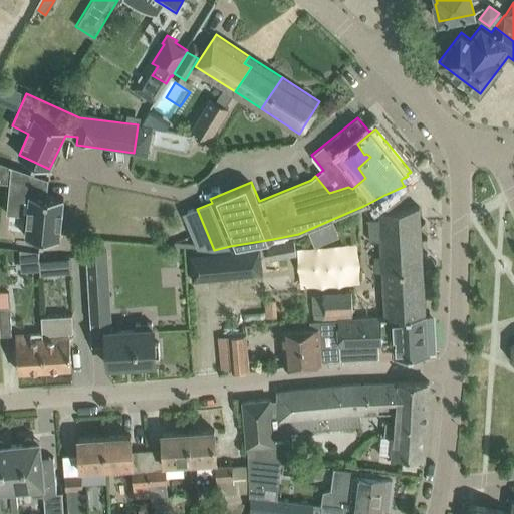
[(11,167),(6,213),(28,215),(26,237),(59,240),(63,198),(44,196),(45,180),(48,180),(49,179),(9,165),(9,166),(11,167)]
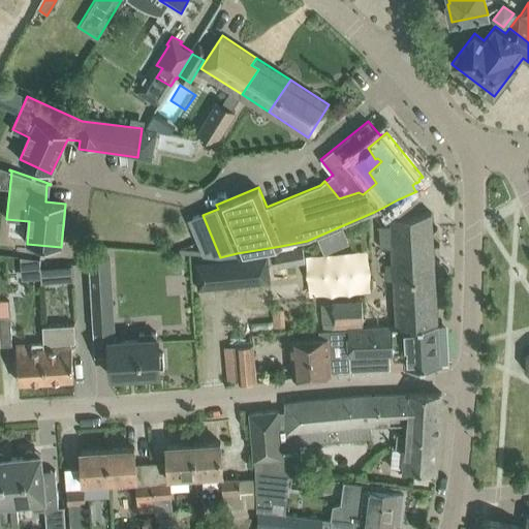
[(393,225),(380,225),(381,248),(394,248),(398,324),(437,323),(435,275),(434,260),(432,231),(431,212),(392,215),(393,221),(393,225)]
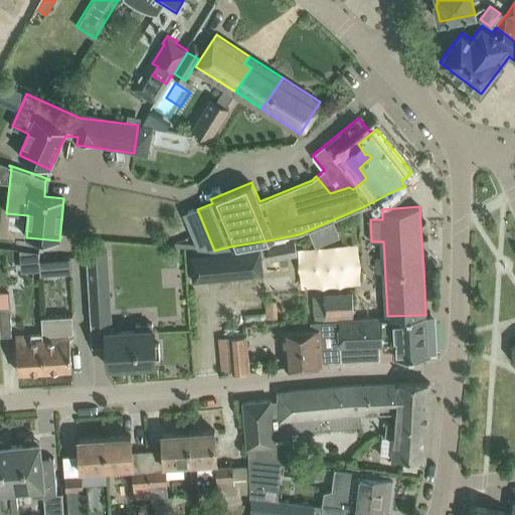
[(293,239),(266,244),(269,259),(296,253),(293,239)]
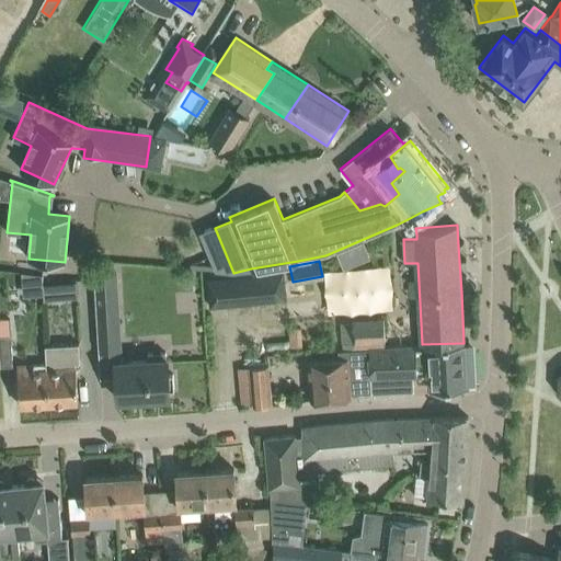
[(41,295),(43,273),(22,271),(20,293),(41,295)]
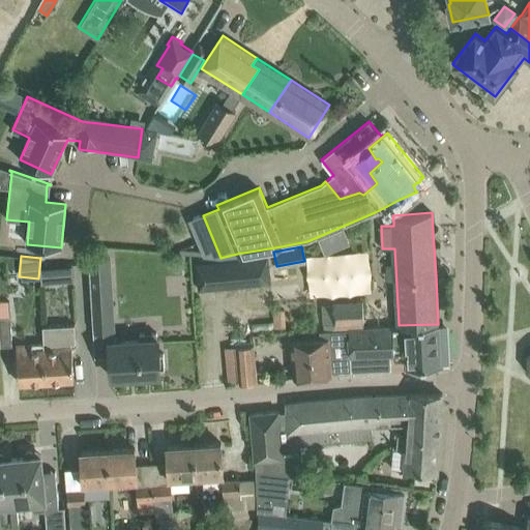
[(267,258),(197,264),(200,289),(269,282),(267,258)]
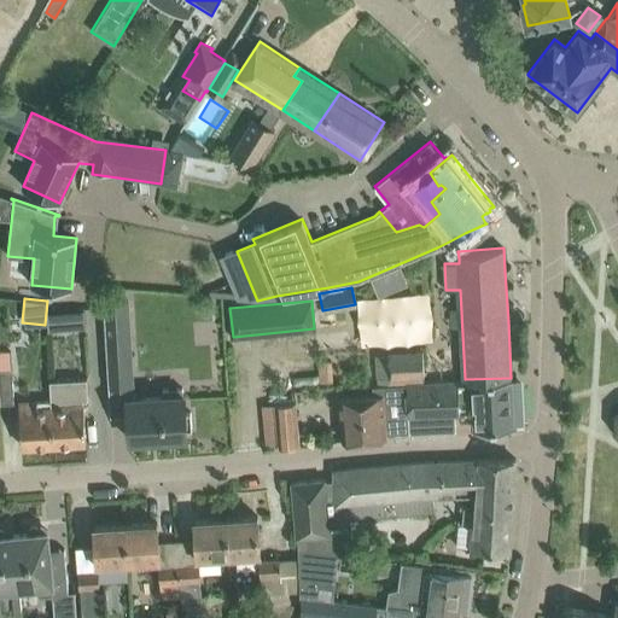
[(109,385),(133,384),(127,302),(104,303),(109,385)]
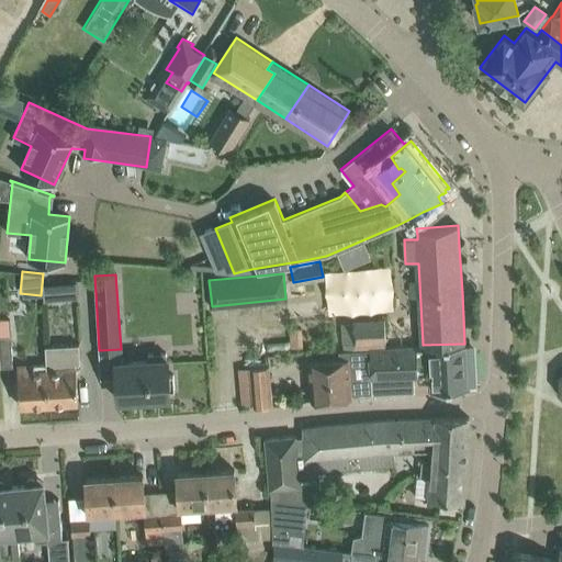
[(56,283),(43,284),(44,301),(57,300),(56,283)]
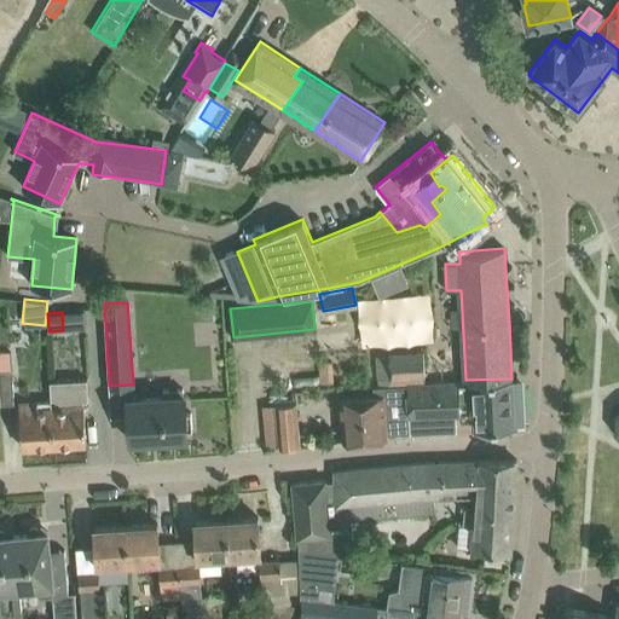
[(0,352),(0,404),(13,404),(11,352),(0,352)]
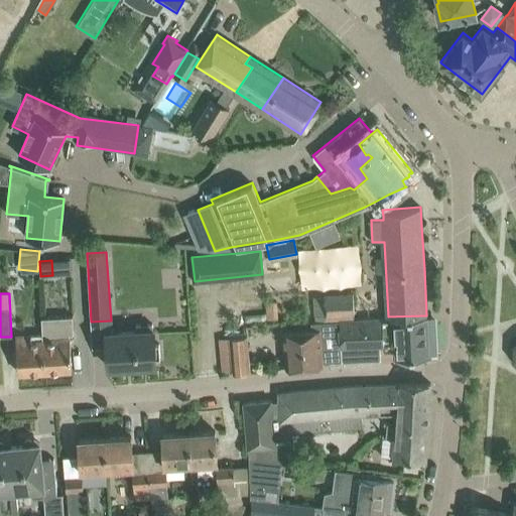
[(321,300),(315,300),(316,319),(339,319),(354,318),(353,293),(321,294),(321,300)]
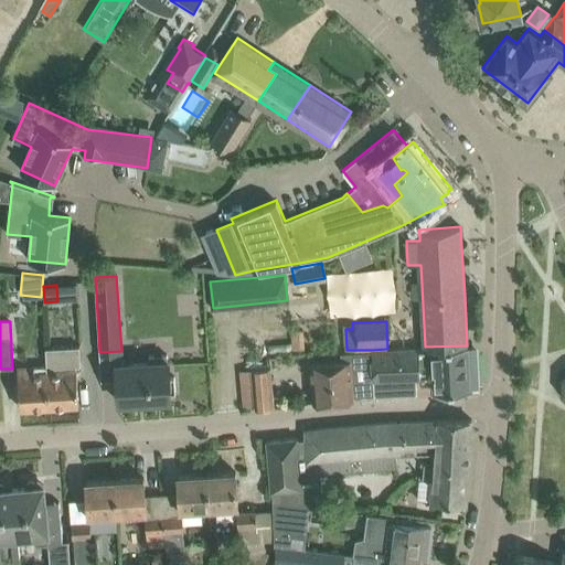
[(387,349),(371,350),(373,381),(434,377),(434,392),(469,390),(467,345),(425,347),(404,348),(397,348),(387,349)]
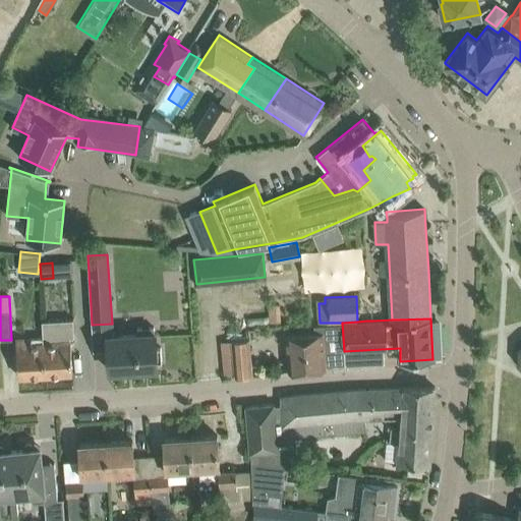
[(157,347),(156,333),(155,333),(154,327),(137,328),(137,334),(107,336),(109,370),(158,367),(158,361),(162,361),(161,347),(157,347)]
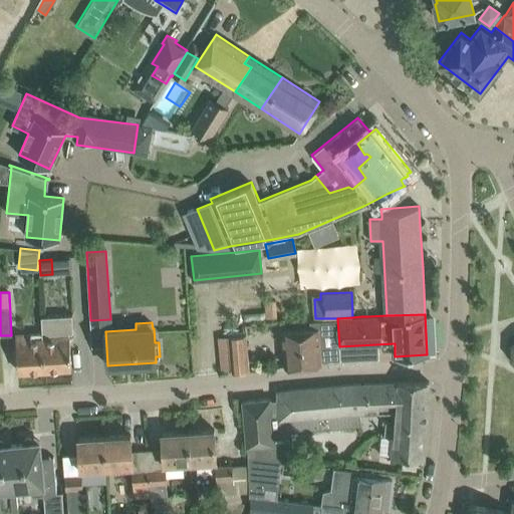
[(321,363),(318,327),(282,330),(285,366),(321,363)]
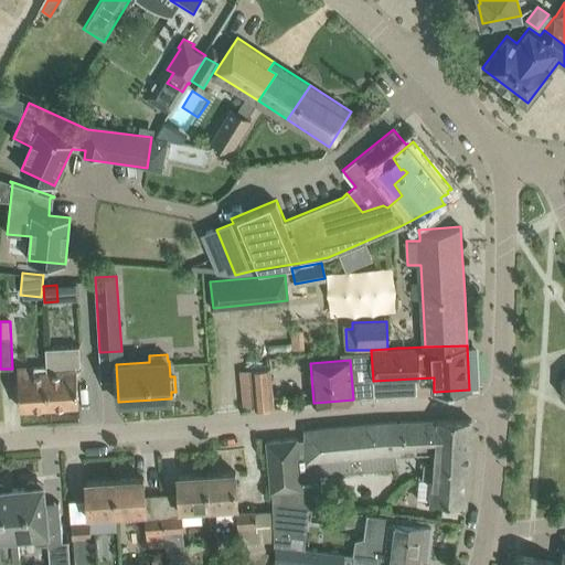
[(48,365),(46,365),(49,406),(78,404),(76,363),(74,364),(61,364),(60,364),(60,370),(48,371),(48,365)]
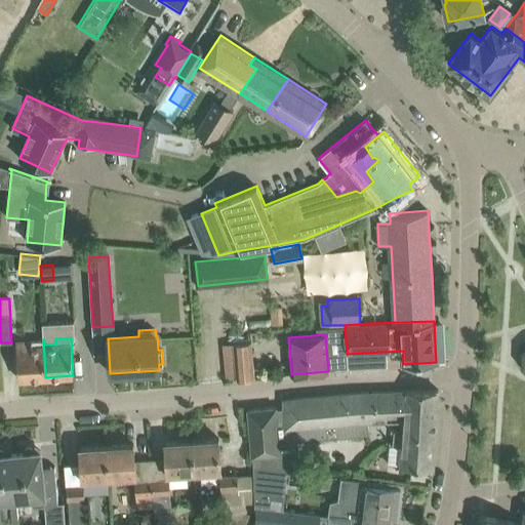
[(18,379),(45,377),(43,339),(16,341),(18,379)]
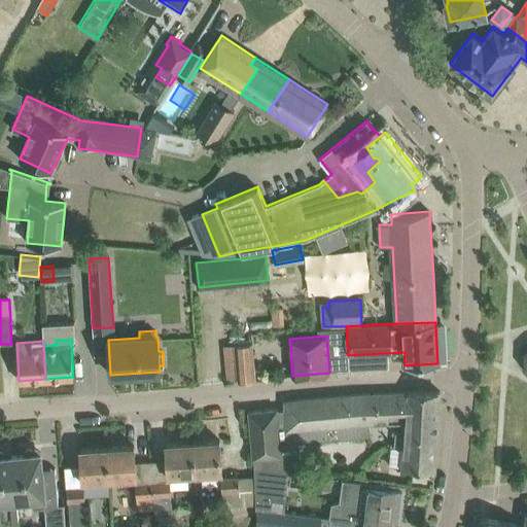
[(253,379),(252,371),(250,345),(235,347),(239,381),(253,379)]
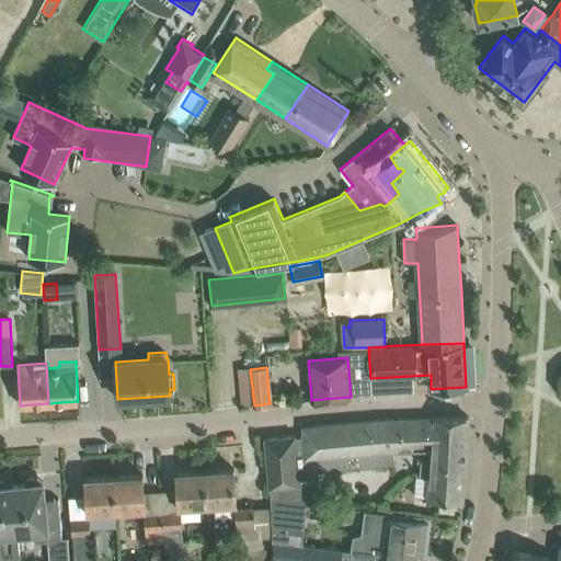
[(295,435),(264,437),(265,443),(266,459),(268,482),(271,500),(321,506),(318,469),(393,462),(392,449),(399,449),(399,426),(443,424),(442,444),(466,445),(468,416),(384,419),(304,426),(304,435),(295,436),(295,435)]
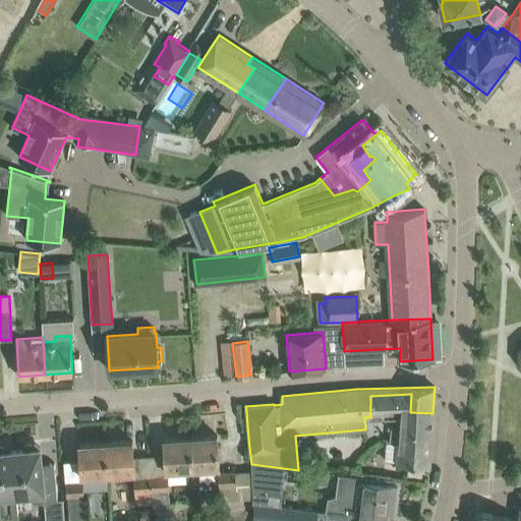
[(429,465),(432,413),(410,412),(411,394),(370,396),(370,417),(400,418),(399,429),(390,429),(389,442),(386,442),(385,460),(397,461),(397,463),(429,465)]
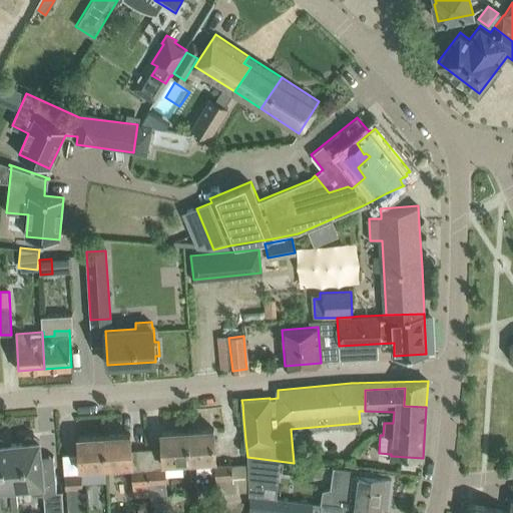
[(215,460),(215,448),(213,429),(187,430),(189,461),(215,460)]
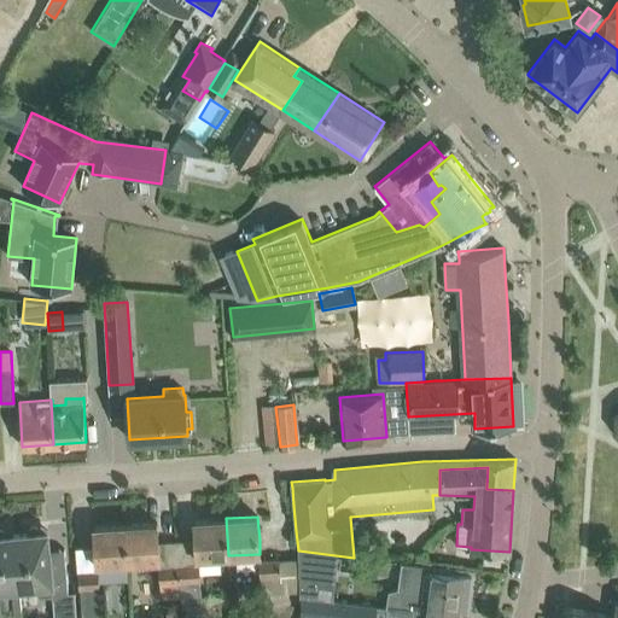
[(197,558),(228,555),(226,518),(194,520),(197,558)]
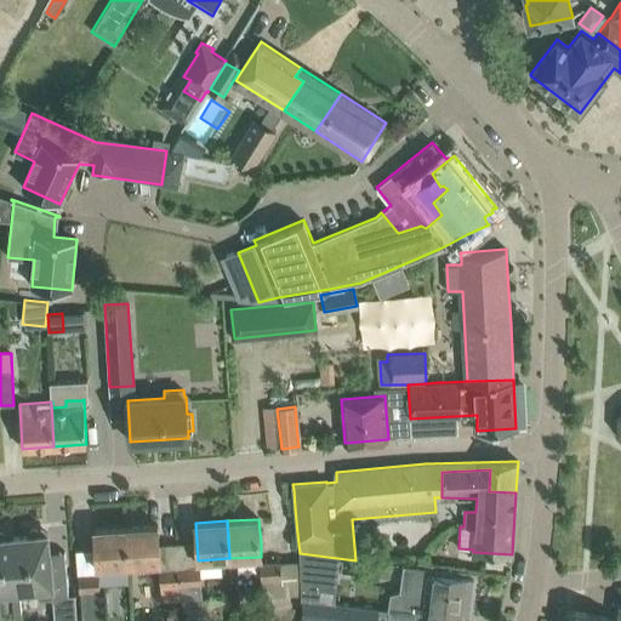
[(160,563),(160,550),(158,525),(126,527),(129,564),(160,563)]
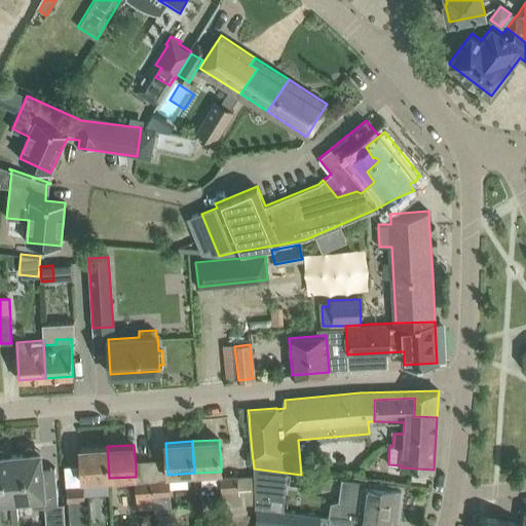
[(82,480),(109,478),(107,446),(80,448),(82,480)]
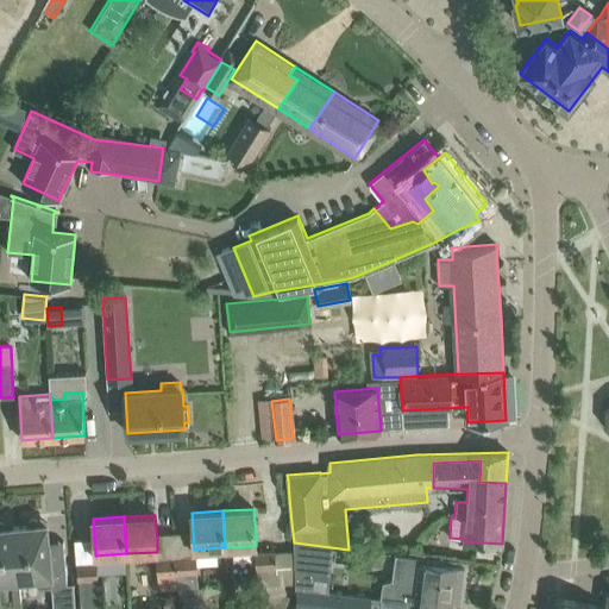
[(27,525),(14,526),(19,578),(35,577),(39,586),(68,584),(66,564),(51,566),(46,523),(38,523),(38,522),(35,519),(31,520),(27,522),(27,525)]
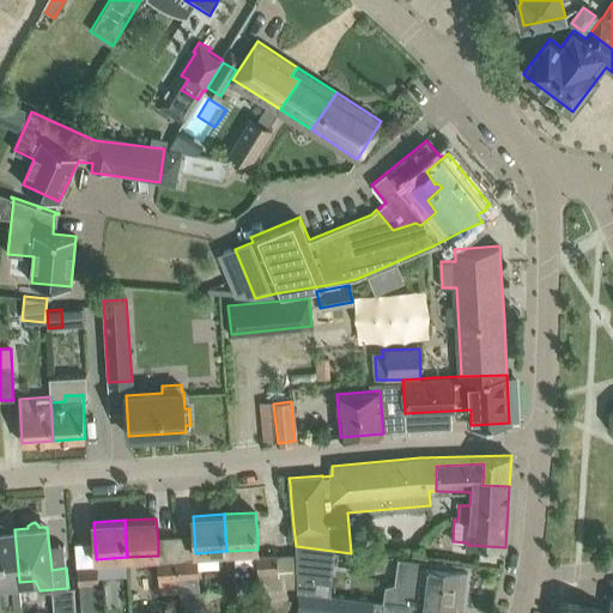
[(13,529),(4,530),(4,528),(0,526),(0,583),(2,583),(4,607),(20,606),(20,605),(13,529)]
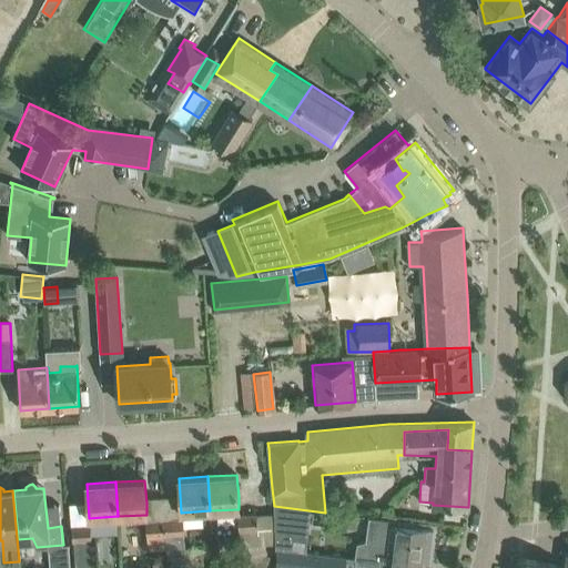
[(274,514),(256,515),(257,547),(275,547),(274,514)]
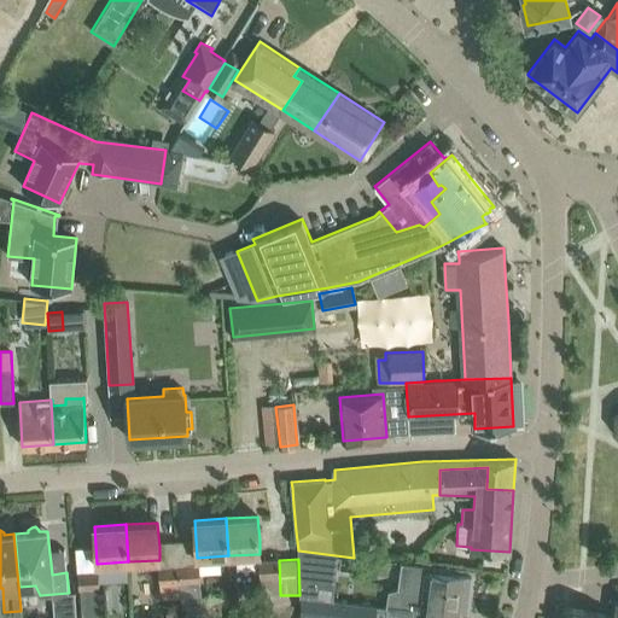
[(279,560),(260,561),(261,596),(280,595),(279,560)]
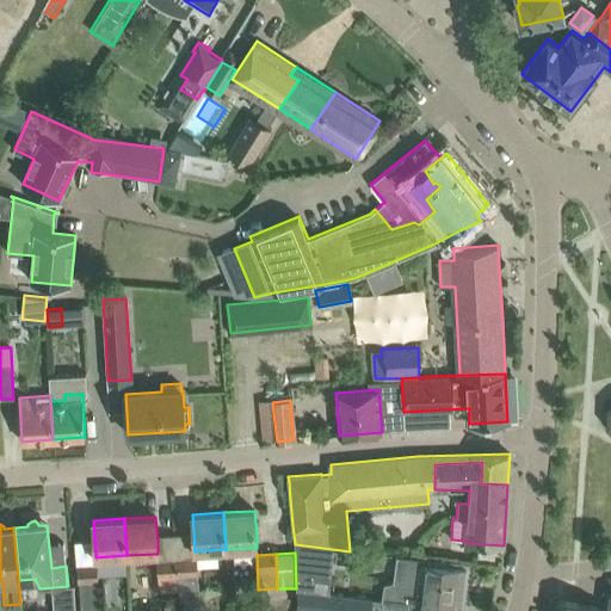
[(195,556),(177,559),(179,591),(180,598),(199,596),(196,556),(195,556)]
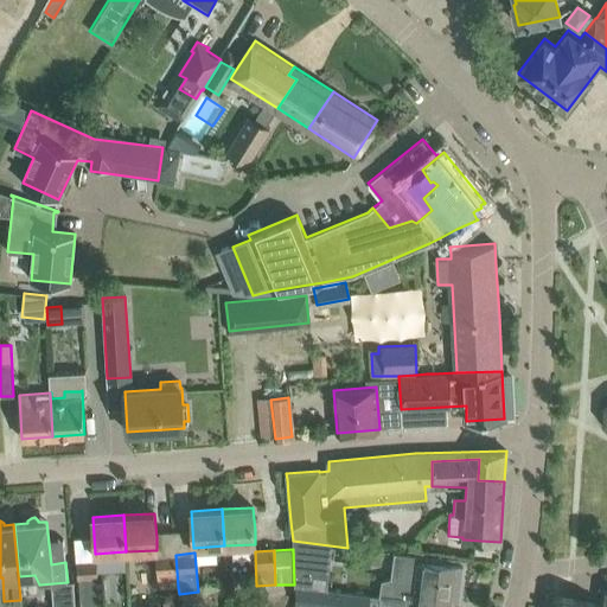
[(384,581),(382,604),(411,606),(413,604),(419,605),(417,606),(452,606),(455,588),(460,587),(462,567),(426,562),(426,556),(406,554),(403,577),(384,581)]
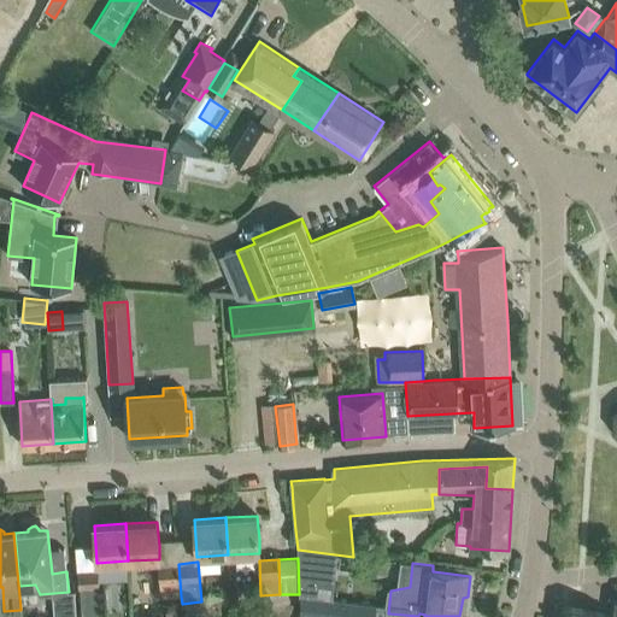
[(160,565),(158,565),(160,598),(181,597),(178,564),(160,565)]
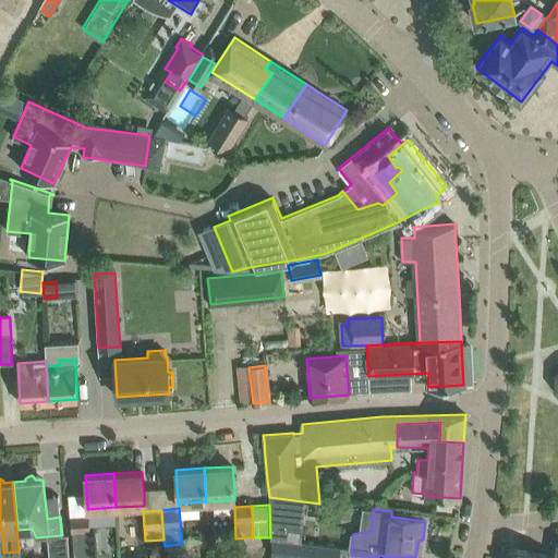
[(70,517),(71,530),(70,530),(72,557),(87,557),(86,531),(89,531),(88,514),(70,517)]
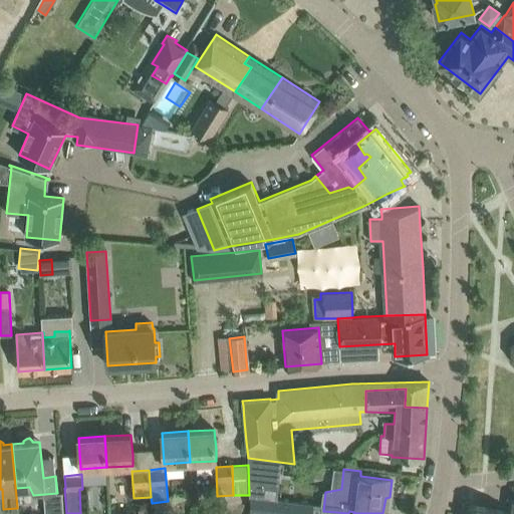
[(310,513),(312,503),(250,495),(251,512),(270,513),(310,513)]
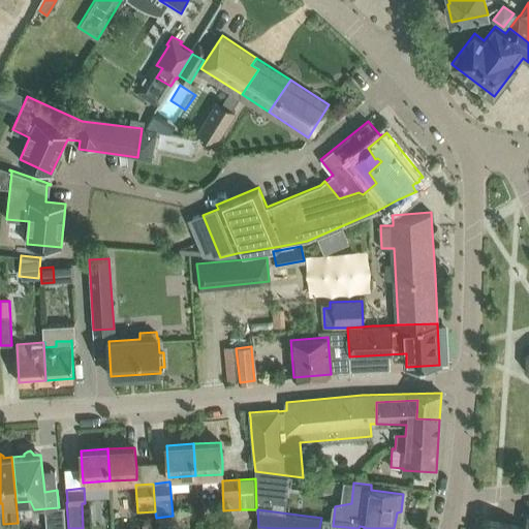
[(484,519),(480,528),(528,528),(528,511),(526,511),(523,527),(484,519)]
